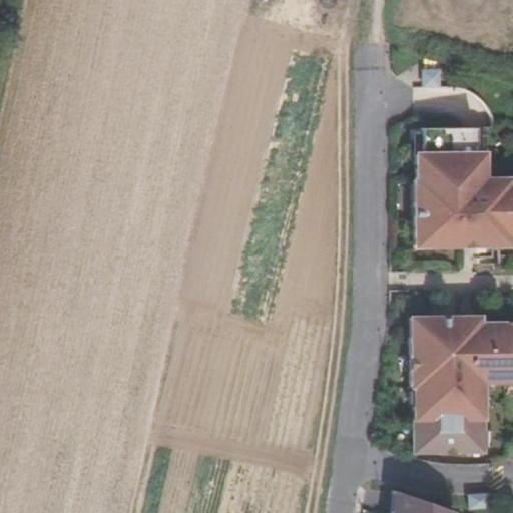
[(421,70),(421,87),(439,87),(439,70),(421,70)]
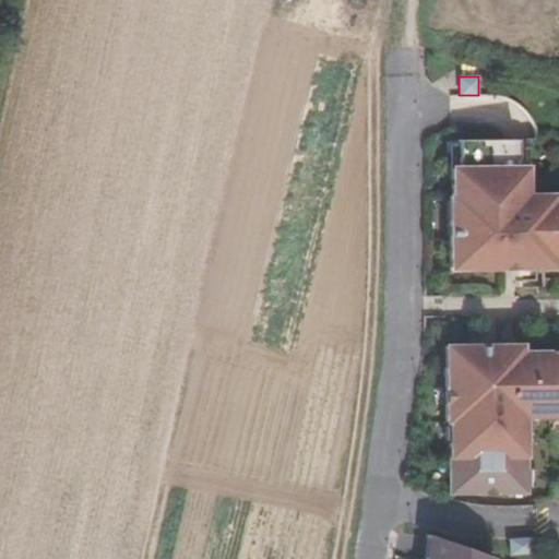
[(518,139),(459,139),(459,144),(459,169),(452,169),(452,197),(458,197),(459,197),(459,221),(449,221),(450,259),(462,259),(462,269),(504,268),(504,264),(514,264),(514,268),(552,268),(552,259),(558,258),(558,201),(551,201),(551,195),(525,195),(524,167),(518,167),(518,147),(518,139)]
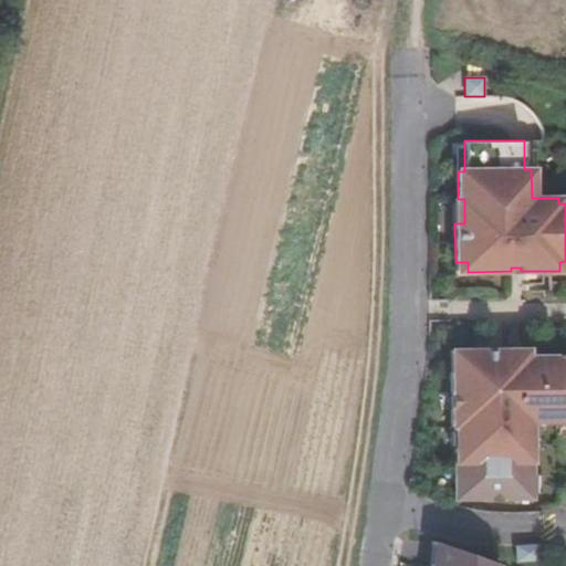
[(464,171),(464,146),(454,146),(456,171),(458,171),(464,171)]
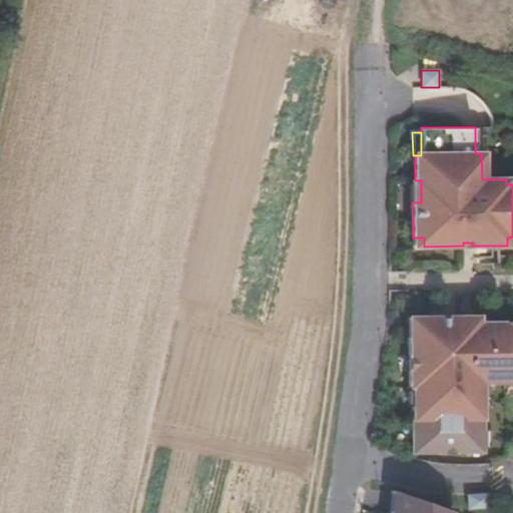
[(484,135),(475,135),(475,153),(481,153),(484,153),(484,135)]
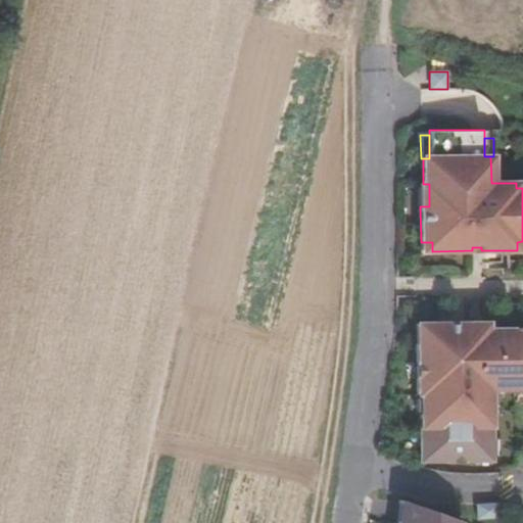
[(420,185),(420,206),(429,206),(429,184),(423,184),(420,185)]
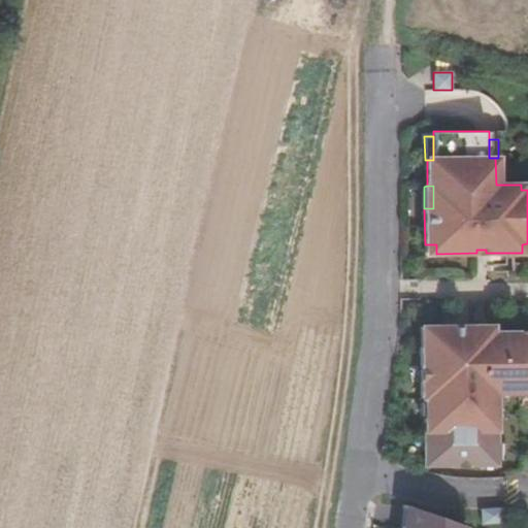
[(436,244),(425,244),(425,254),(436,254),(436,244)]
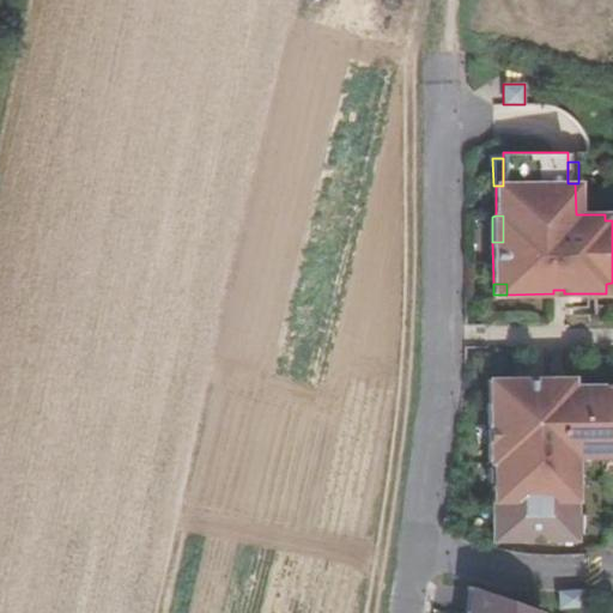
[(489,381),(489,402),(503,402),(503,380),(489,381)]
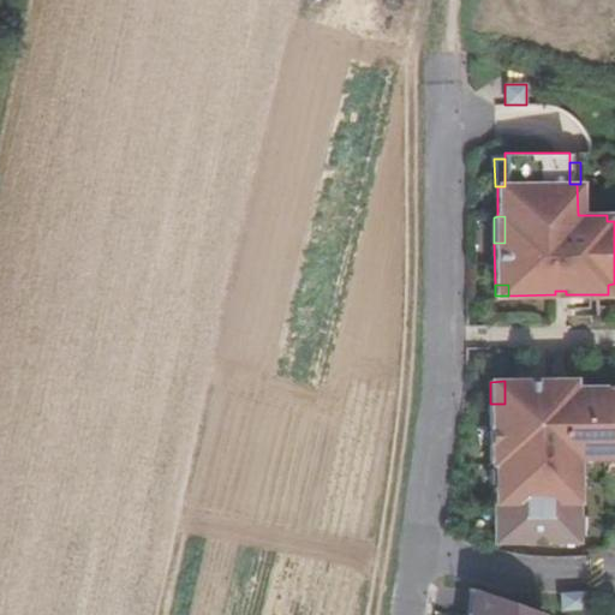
[(494,489),(495,541),(577,541),(577,536),(577,508),(577,477),(572,477),(572,458),(583,458),(614,457),(614,386),(571,387),(532,388),(532,381),(505,381),(505,404),(490,404),(491,463),(494,463),(500,463),(500,489),(494,489)]
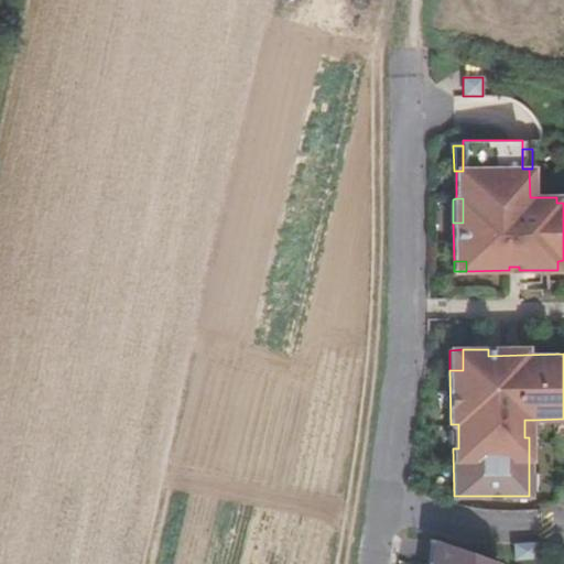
[(534,420),(524,420),(524,437),(529,437),(534,437),(534,420)]
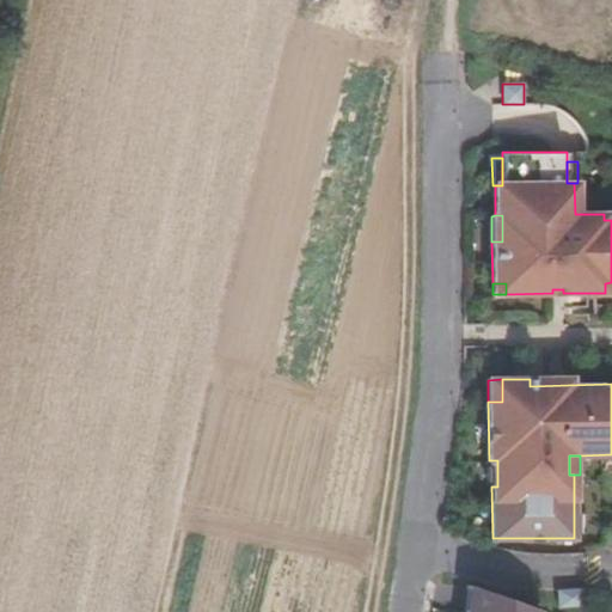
[(497,460),(491,460),(491,466),(487,466),(487,482),(491,482),(491,487),(497,487),(497,460)]
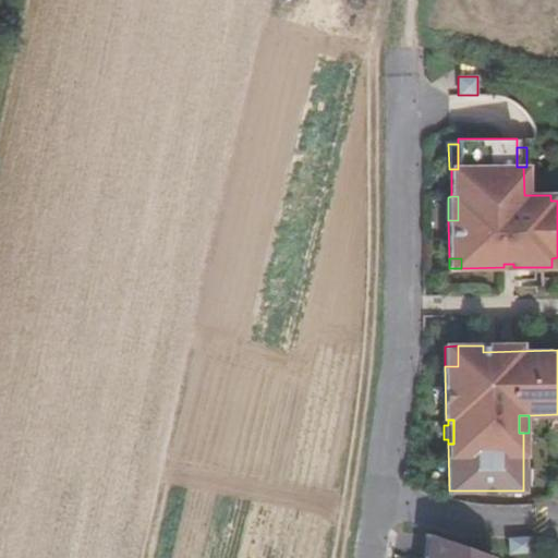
[(533,461),(523,461),(523,486),(533,486),(533,461)]
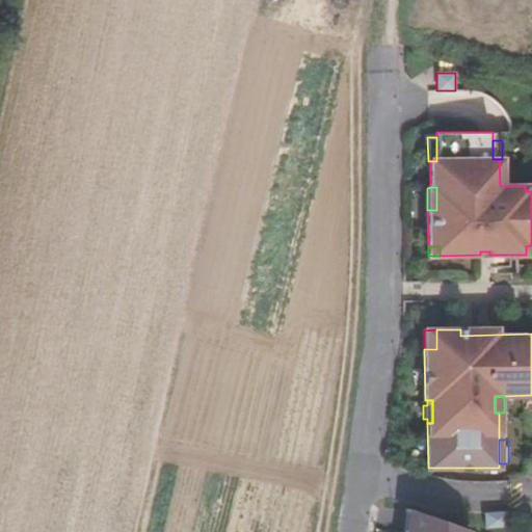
[(469,531),(407,509),(404,531),(469,531)]
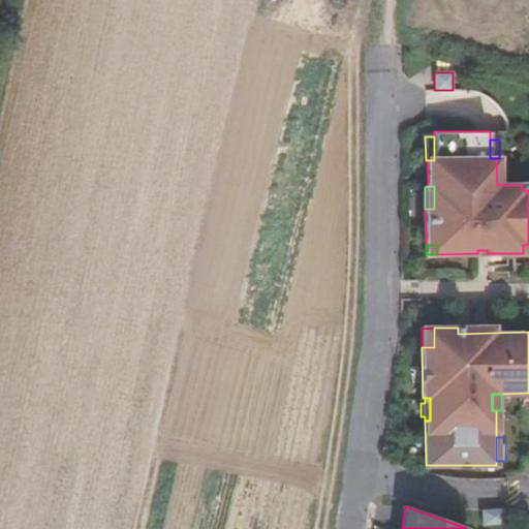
[(503,522),(502,511),(483,512),(484,523),(503,522)]
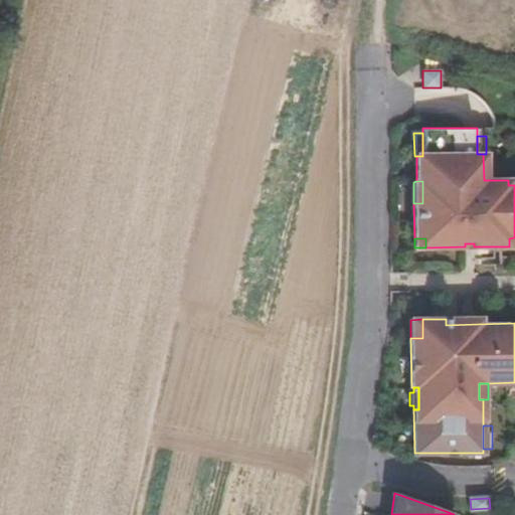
All buildings are outlined.
